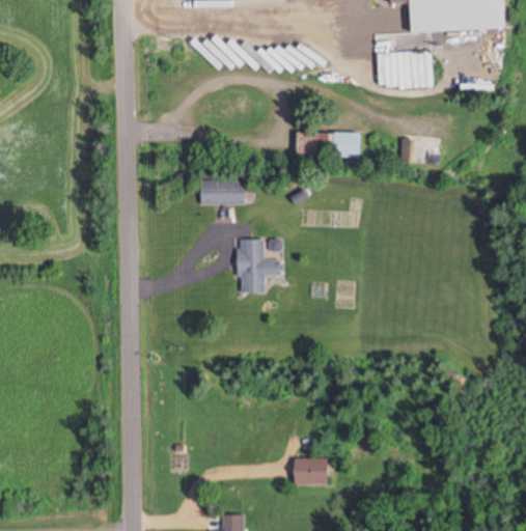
[(408,0),(409,32),(503,29),(502,0),(408,0)]
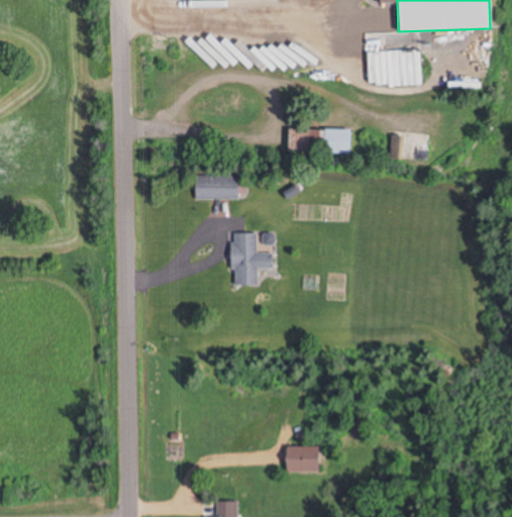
[(287,152),(349,154),(350,130),(288,128),(287,152)]
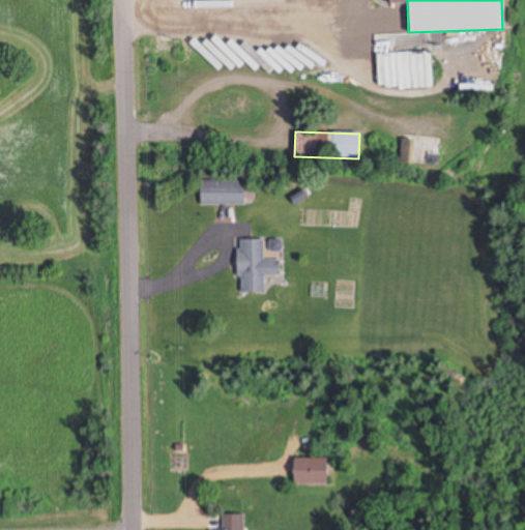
[(242,204),(242,179),(197,179),(197,204),(242,204)]
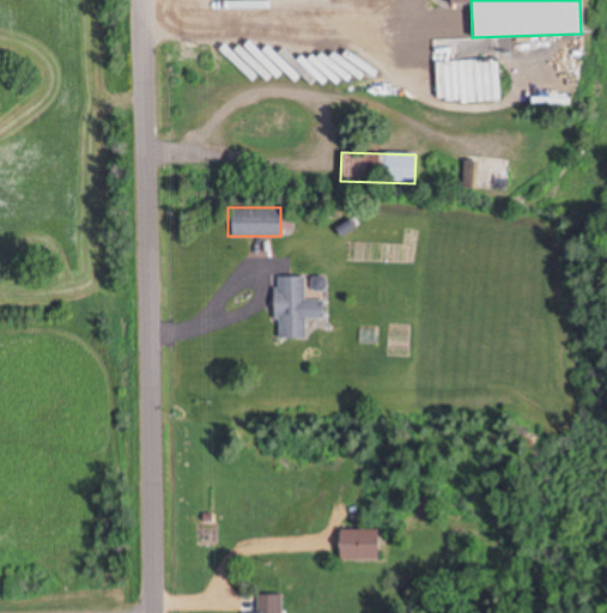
[(273,277),(273,339),(303,339),(303,319),(322,319),(322,301),(301,301),(301,277),(273,277)]
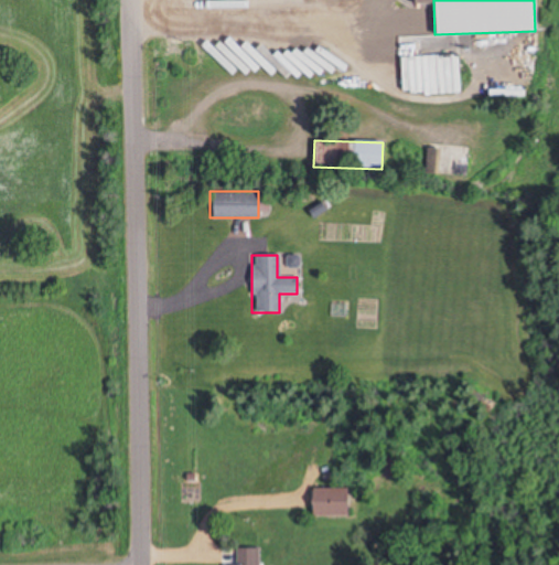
[(313,524),(346,524),(346,487),(313,487),(313,524)]
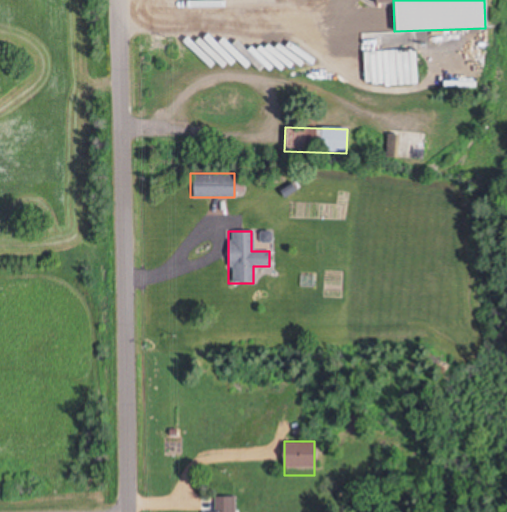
[(205,511),(232,511),(232,497),(212,497),(212,511),(206,511),(205,511)]
